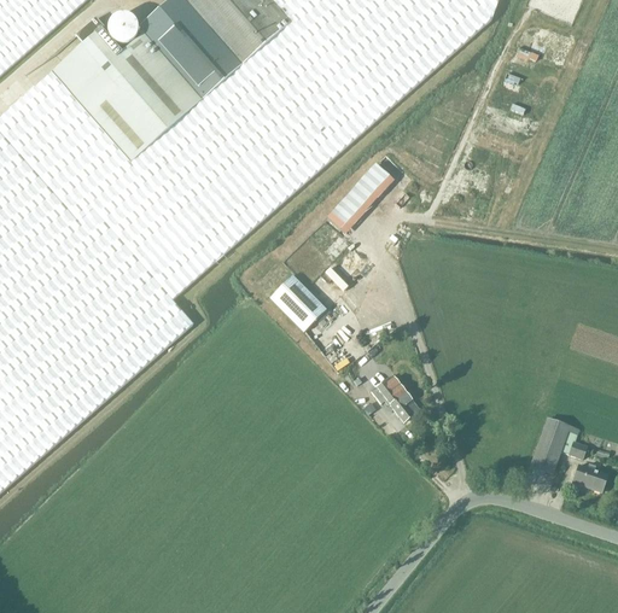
[(0,490),(196,320),(176,297),(211,266),(491,21),(499,0),(168,0),(139,25),(147,35),(122,57),(100,31),(105,28),(94,16),(75,33),(86,45),(0,120),(0,490)]
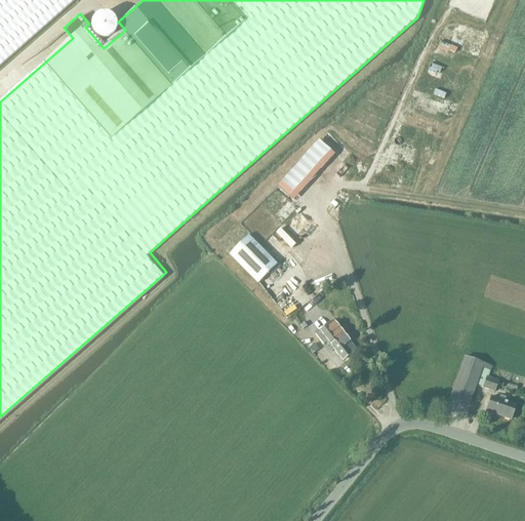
[(0,0),(0,58),(67,0),(0,0)]
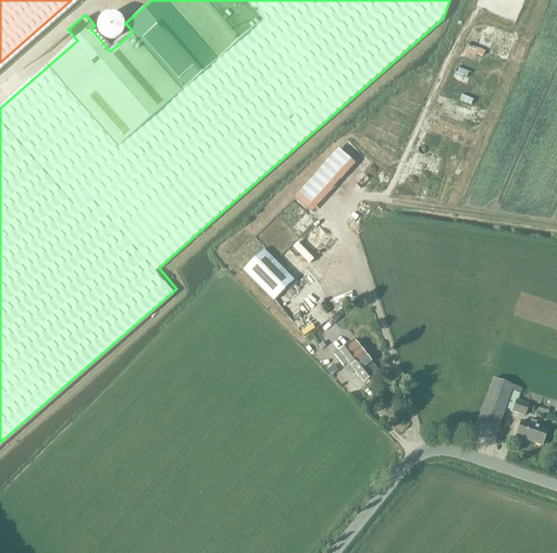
[(123,23),(122,20),(122,17),(121,15),(119,14),(118,13),(114,11),(113,11),(110,11),(106,12),(103,13),(101,15),(99,19),(99,21),(98,23),(99,27),(100,29),(102,32),(107,34),(109,35),(111,35),(113,35),(115,34),(119,32),(121,29),(122,27),(123,23)]
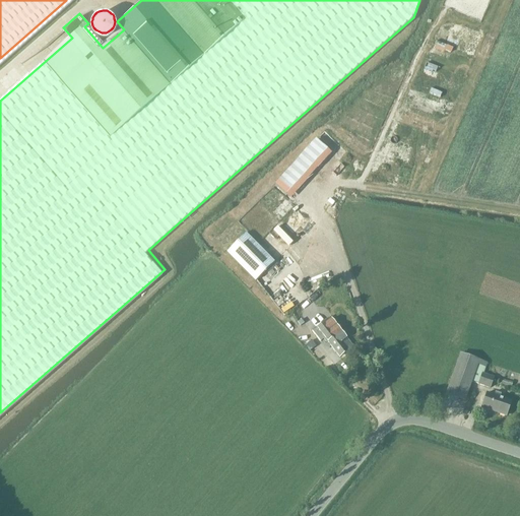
[(315,136),(274,182),(290,196),(330,149),(315,136)]
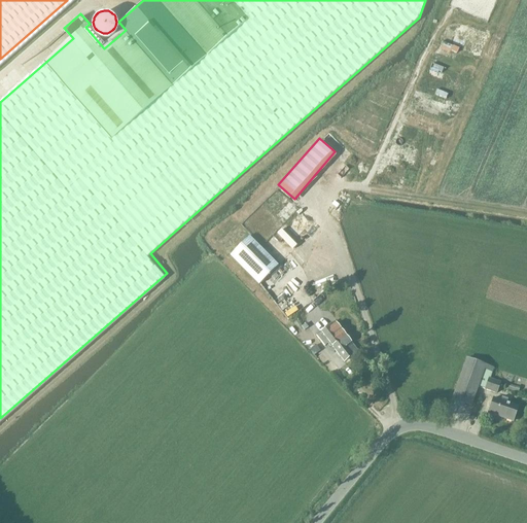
[(231,252),(258,282),(278,264),(250,234),(231,252)]
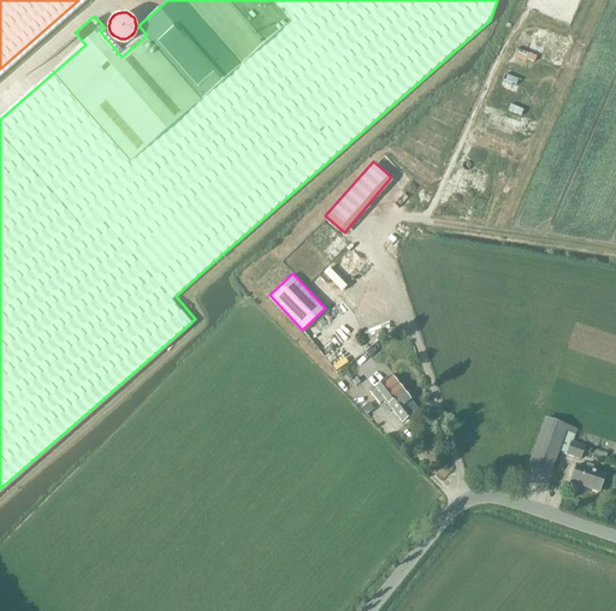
[(390,372),(369,387),(379,399),(385,396),(402,419),(418,407),(403,389),(390,372)]
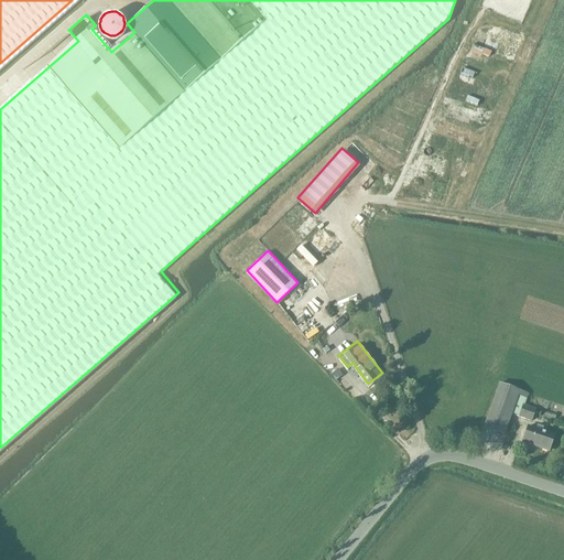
[(511,410),(516,399),(518,391),(527,394),(528,390),(499,380),(484,423),(505,430),(511,410)]
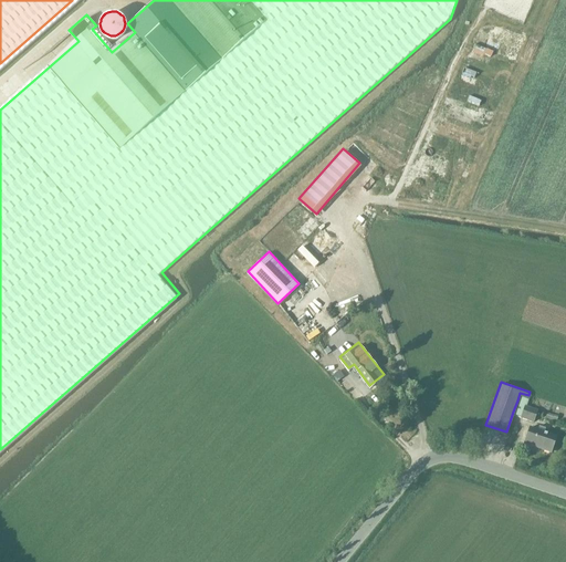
[(517,401),(513,412),(533,418),(537,407),(525,403),(528,395),(520,393),(517,401)]
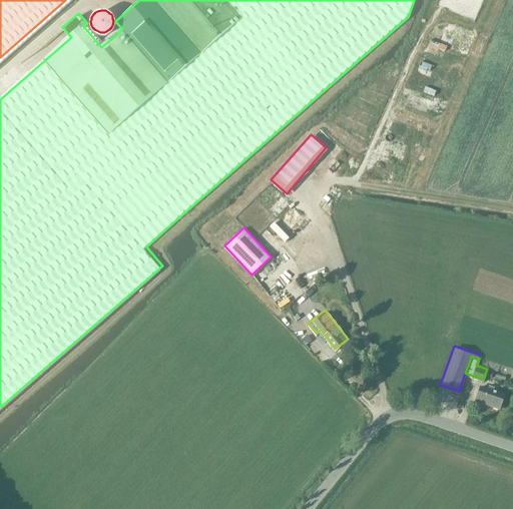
[(480,385),(475,399),(499,407),(504,393),(493,389),(494,386),(488,384),(487,387),(480,385)]
